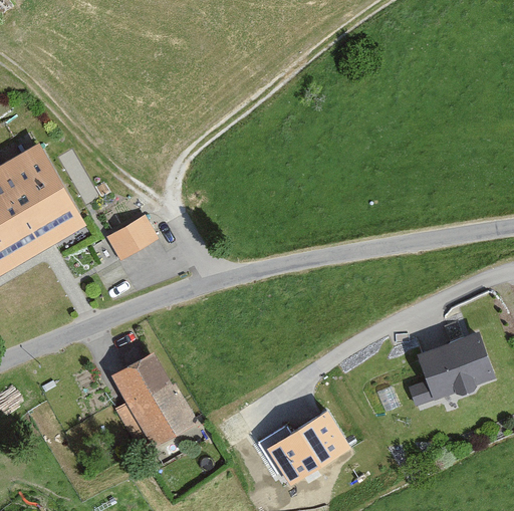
[(0,275),(88,226),(41,143),(0,165),(0,275)]
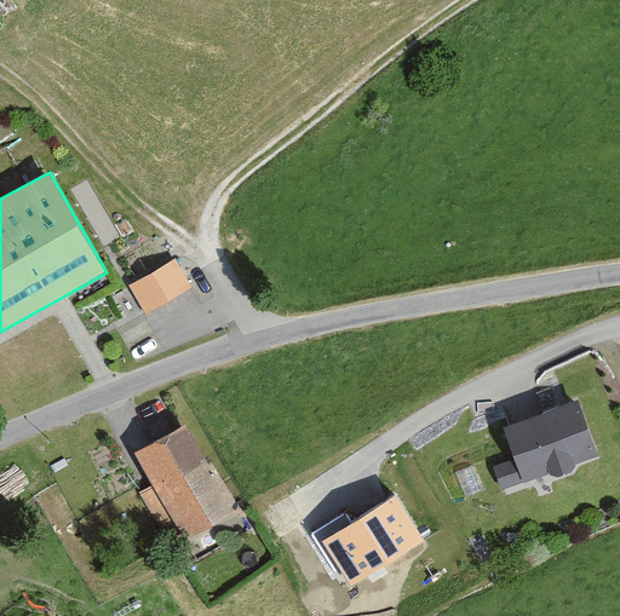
[(127,282),(147,311),(193,281),(174,253),(127,282)]
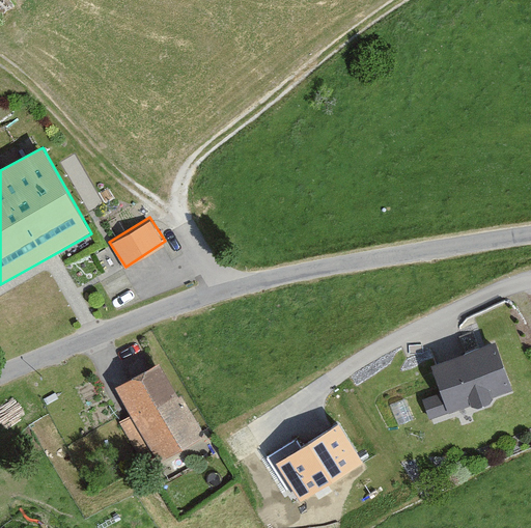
[(513,390),(494,341),(429,367),(440,394),(424,400),(432,422),(513,390)]
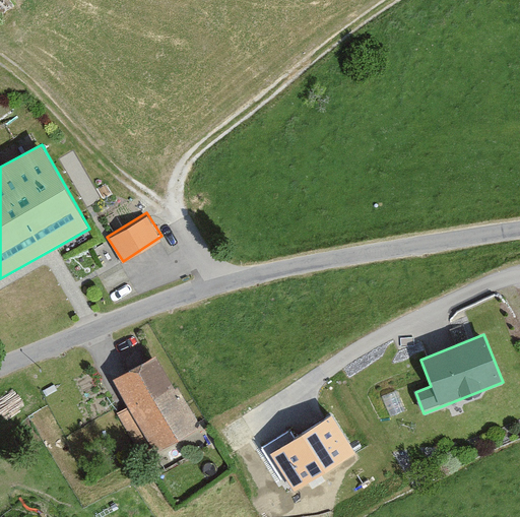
[(158,353),(113,379),(154,454),(200,429),(158,353)]
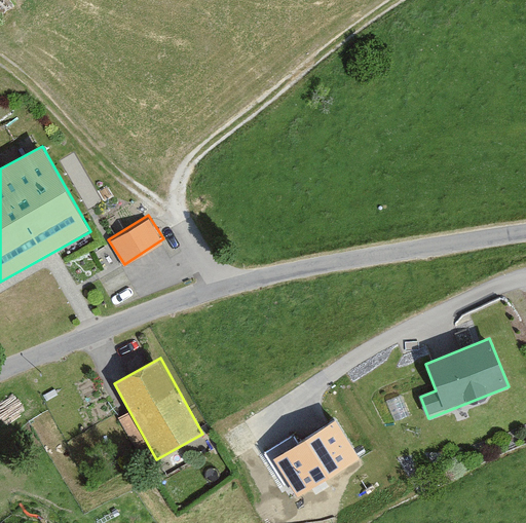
[(337,425),(272,463),(297,503),(362,465),(337,425)]
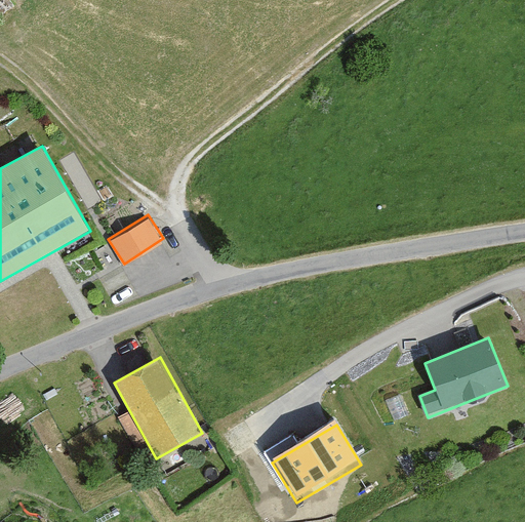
All buildings are outlined.
